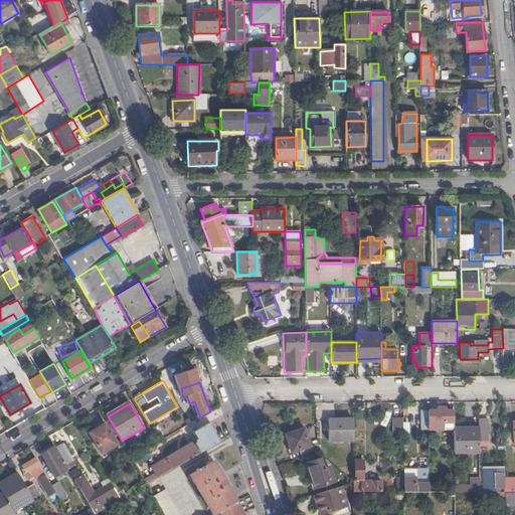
[(445,408),(438,408),(438,410),(428,410),(428,430),(440,430),(440,423),(444,422),(454,422),(454,411),(445,411),(445,408)]
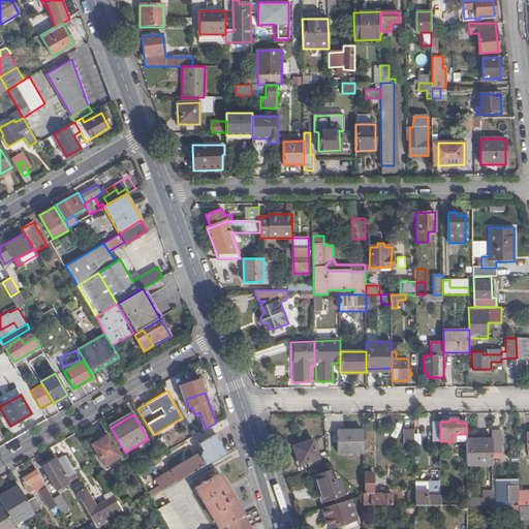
[(413,443),(413,430),(405,430),(405,444),(413,443)]
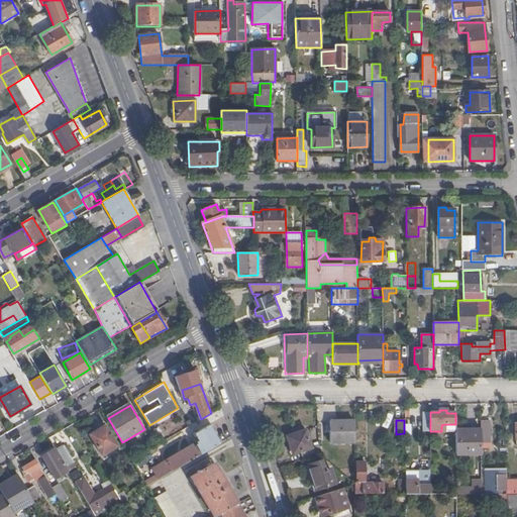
[(355,442),(354,421),(330,421),(330,442),(355,442)]
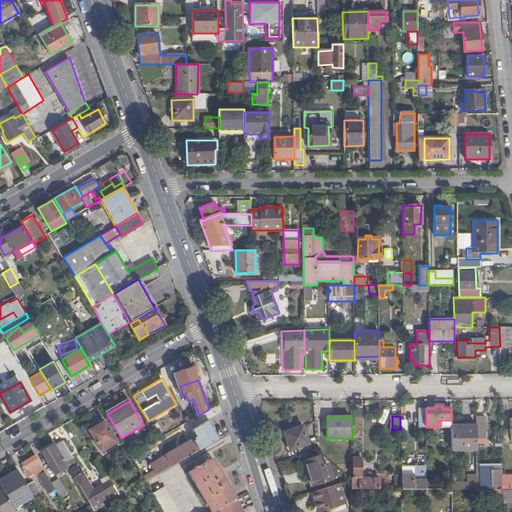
[(484,417),(476,417),(477,425),(477,427),(477,443),(485,443),(484,417)]
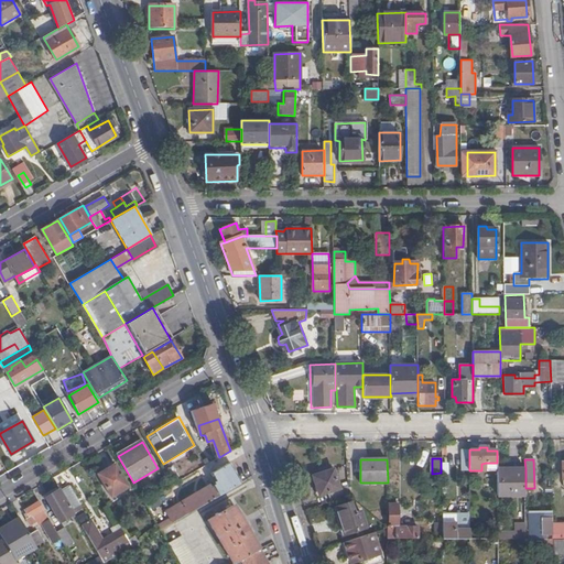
[(173,523),(241,483),(229,463),(212,474),(218,485),(212,488),(209,485),(165,511),(173,523)]
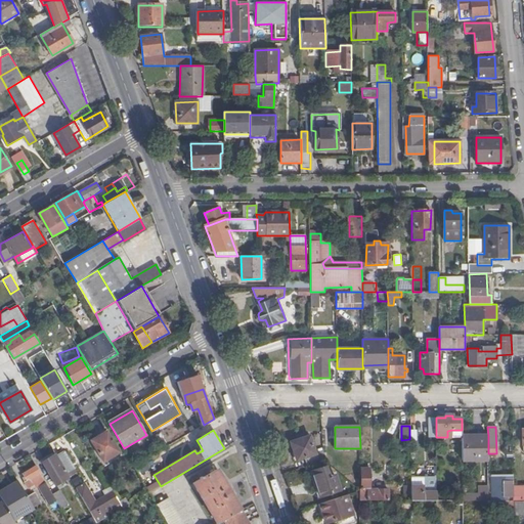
[(103,462),(119,452),(106,431),(91,440),(103,462)]
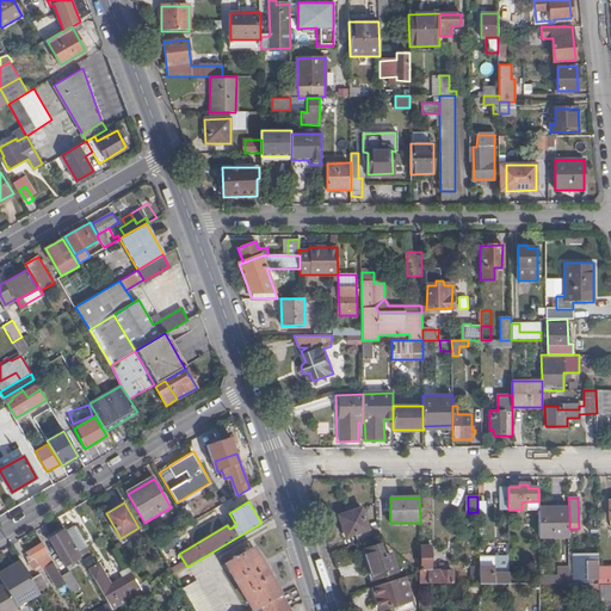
[(377,537),(377,526),(368,529),(362,507),(338,516),(345,537),(358,532),(362,542),(377,537)]
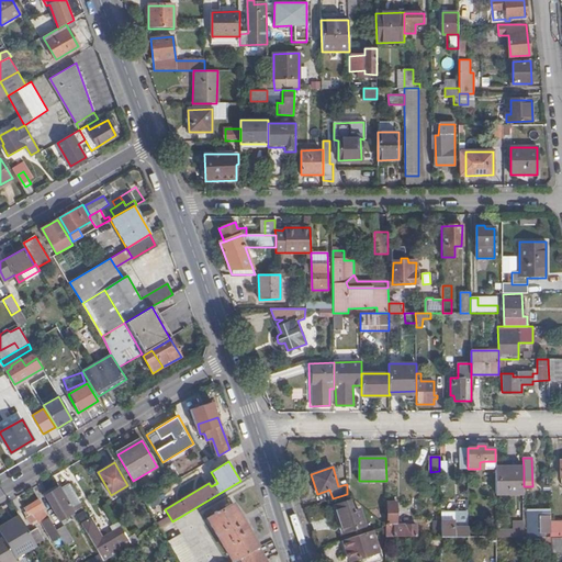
[(524,486),(524,469),(495,470),(495,494),(524,494),(524,486)]
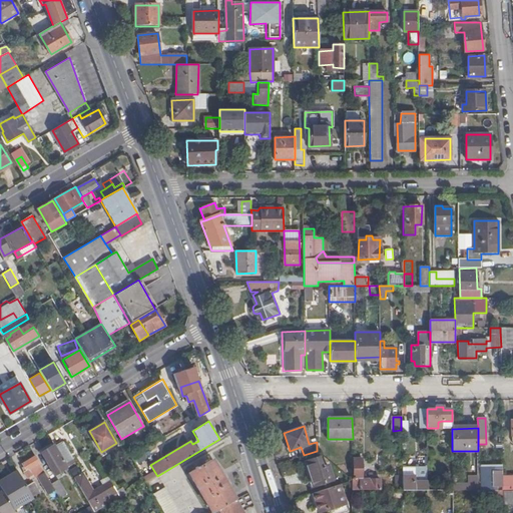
[(62,441),(55,445),(57,448),(65,462),(72,458),(62,441)]
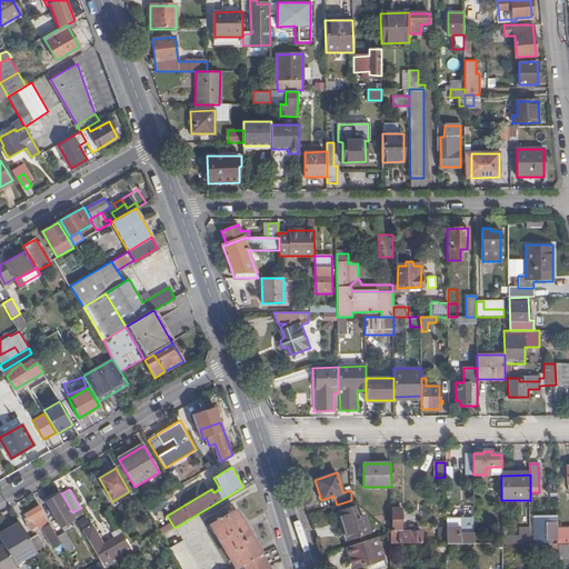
[(72,512),(63,497),(59,499),(57,496),(48,502),(49,506),(63,528),(77,520),(72,512)]
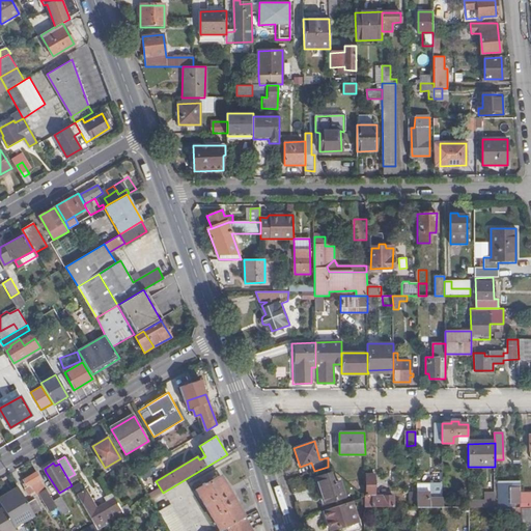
[(39,493),(46,490),(36,473),(24,481),(27,487),(25,490),(29,496),(34,493),(35,495),(39,493)]
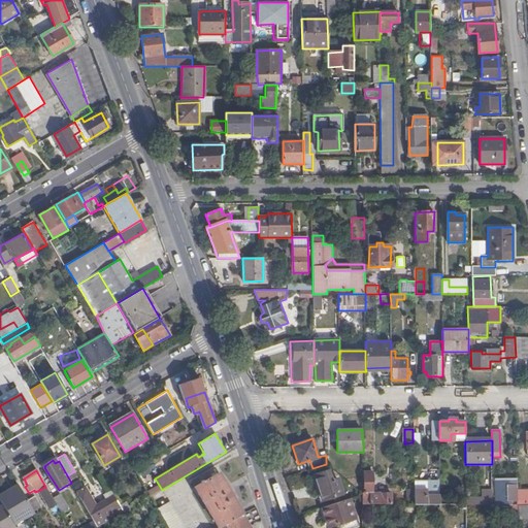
[(364,494),(363,494),(363,502),(392,502),(392,492),(381,492),(381,494),(373,495),(373,470),(364,470),(364,494)]
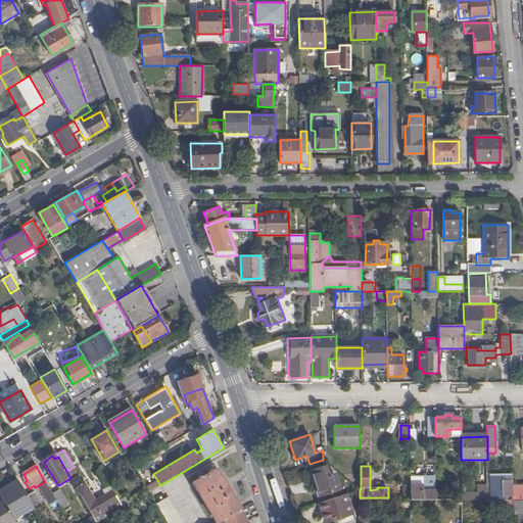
[(340,489),(335,475),(329,476),(325,467),(311,470),(316,496),(340,489)]
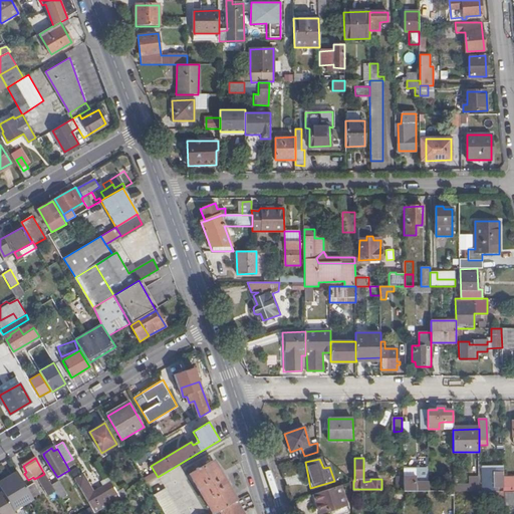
[(218,510),(236,501),(213,460),(199,468),(198,467),(196,468),(197,469),(190,473),(213,513),(218,510)]
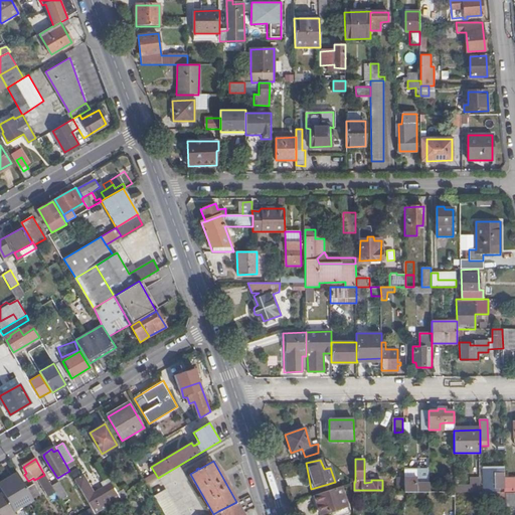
[(428,469),(404,469),(404,492),(430,492),(428,469)]
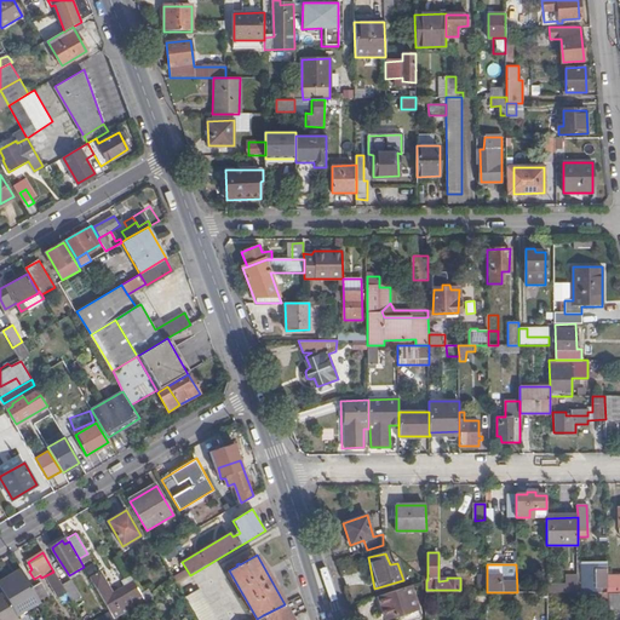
[(583,566),(583,592),(608,591),(608,577),(608,572),(595,572),(595,566),(583,566)]
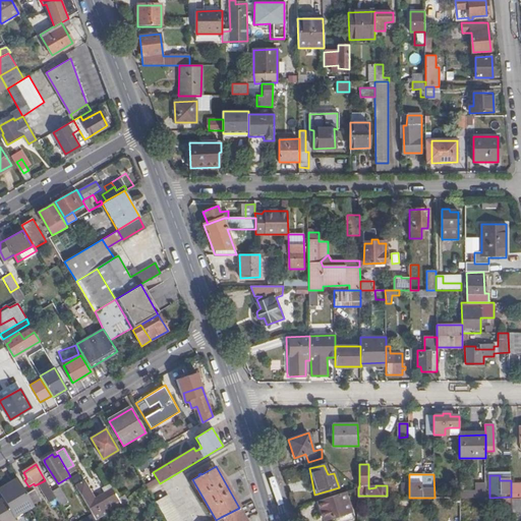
[(27,494),(17,477),(0,486),(0,491),(3,497),(14,517),(34,505),(27,494)]
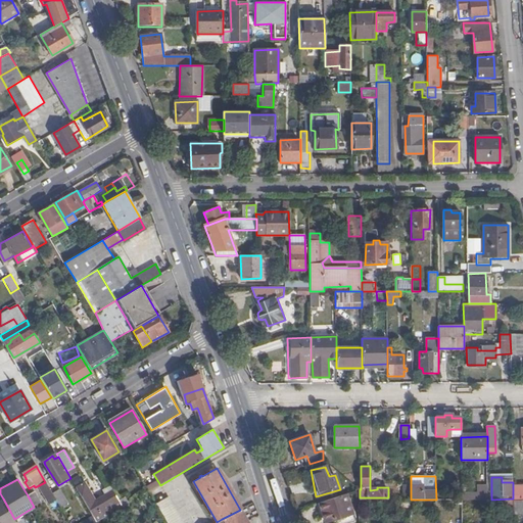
[(52,491),(46,481),(45,482),(39,485),(41,488),(47,500),(49,504),(57,500),(52,491)]
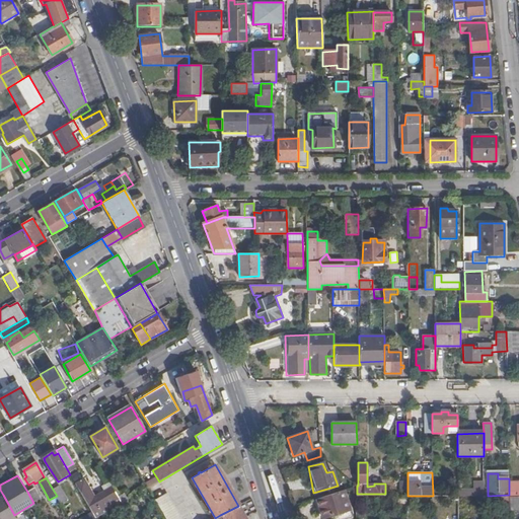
[(123,503),(113,487),(95,497),(85,480),(76,486),(92,512),(95,518),(123,503)]
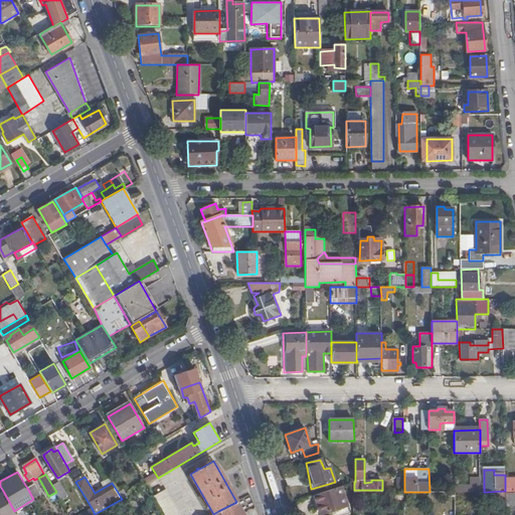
[(455,492),(480,492),(480,478),(470,479),(470,485),(455,486),(455,492)]
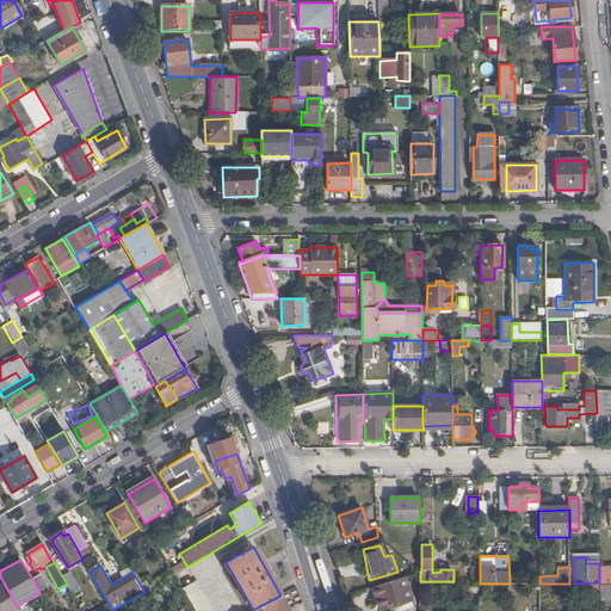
[(599,582),(610,582),(610,567),(599,568),(599,582)]
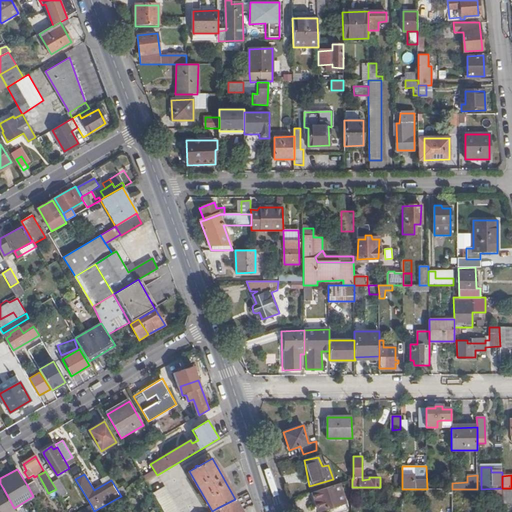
[(58,478),(51,481),(56,489),(60,495),(67,491),(58,478)]
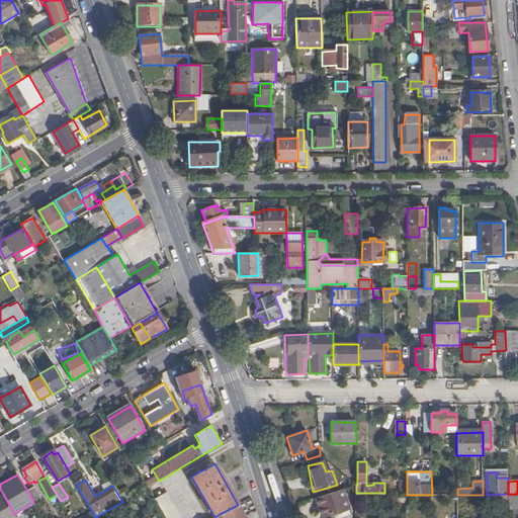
[(34,487),(27,491),(33,502),(40,498),(34,487)]
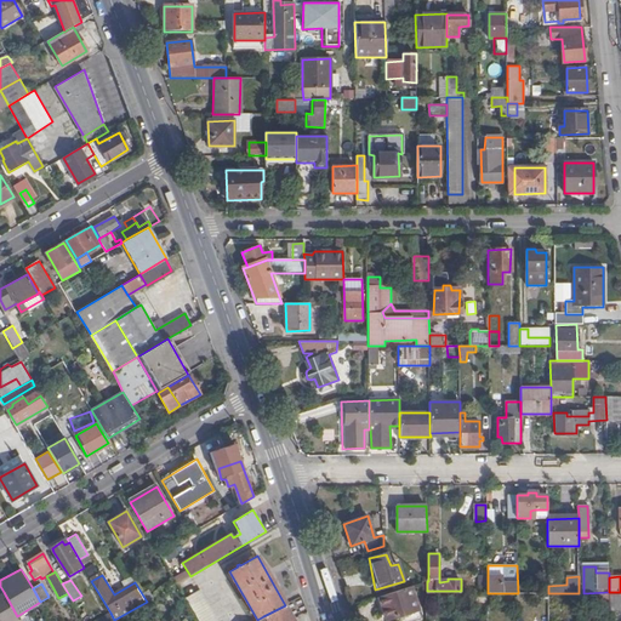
[(411,586),(381,597),(388,620),(420,608),(411,586)]
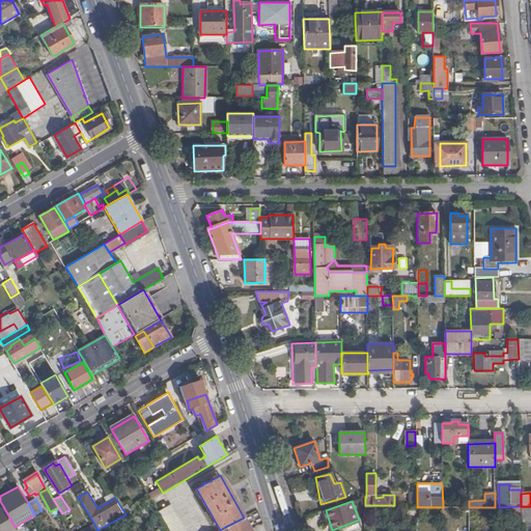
[(186,530),(171,504),(159,511),(170,530),(186,530)]
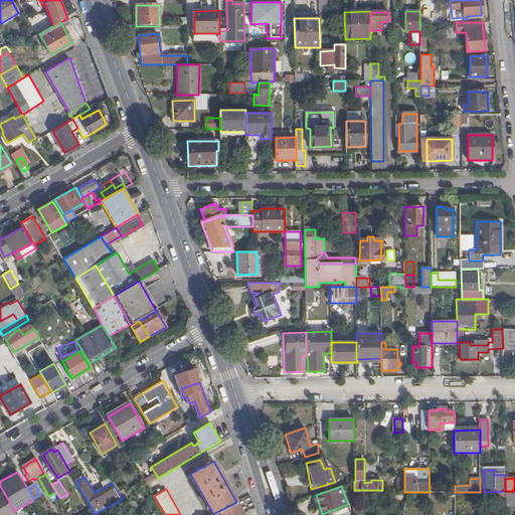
[(14,511),(3,491),(0,492),(0,514),(10,514),(15,512),(14,511)]
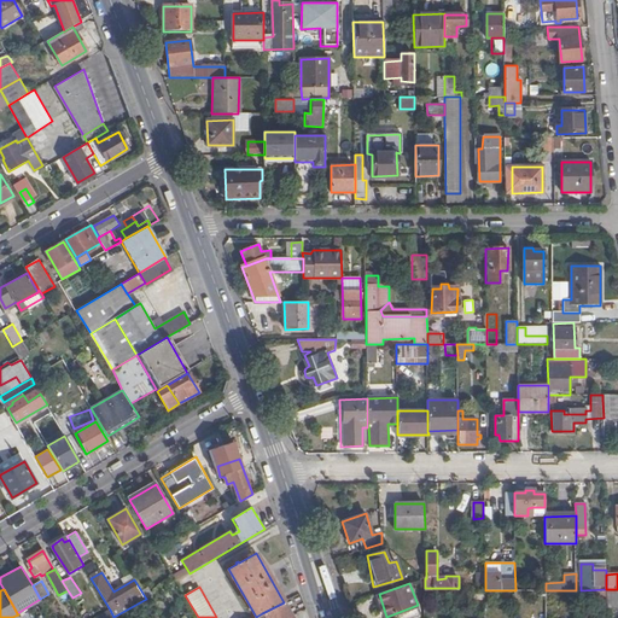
[(581,590),(579,590),(579,605),(590,605),(590,606),(598,607),(602,610),(606,608),(606,607),(606,593),(606,589),(581,590)]
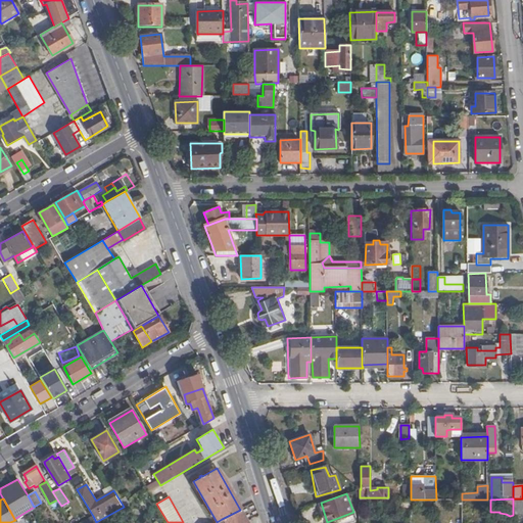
[(522,502),(513,502),(513,514),(522,514),(522,502)]
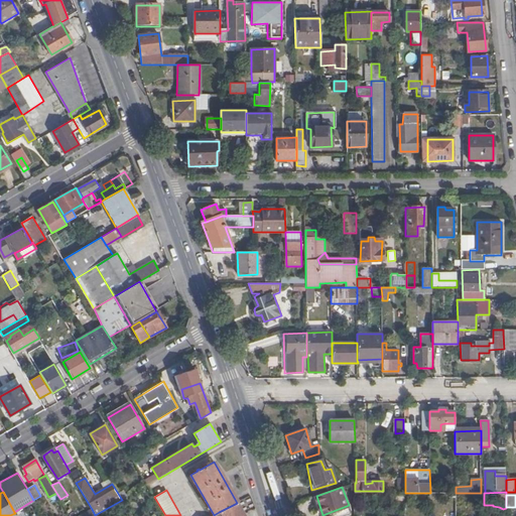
[(244,515),(237,503),(219,512),(221,515),(244,515)]
